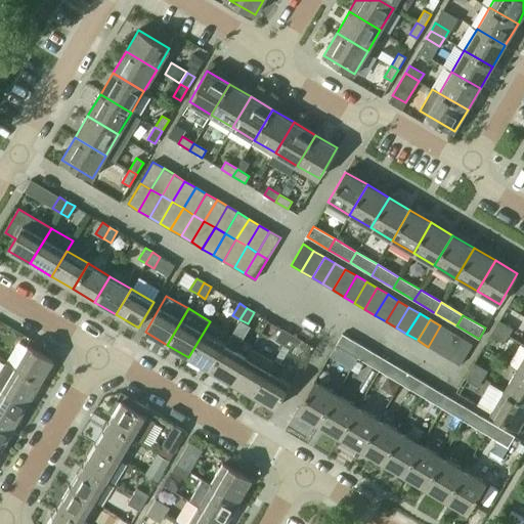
[(494,328),(508,336),(513,328),(499,320),(494,328)]
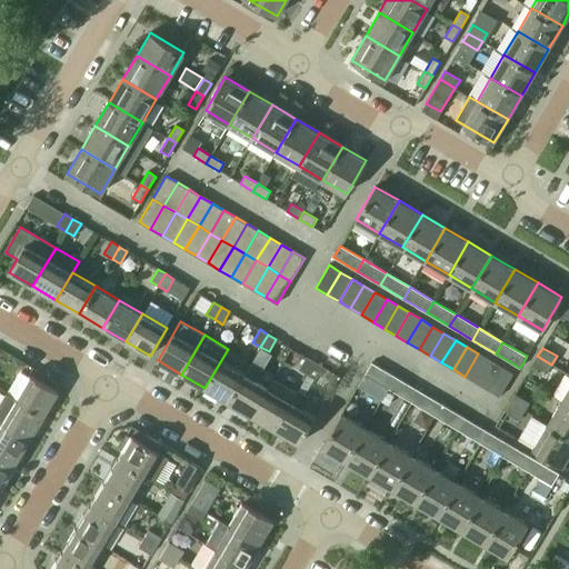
[(465,377),(476,383),(489,360),(478,353),(465,377)]
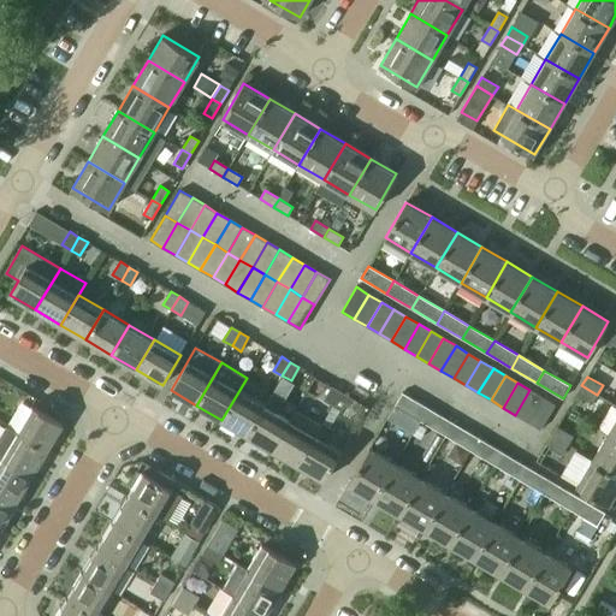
[(576,395),(592,403),(597,395),(581,385),(576,395)]
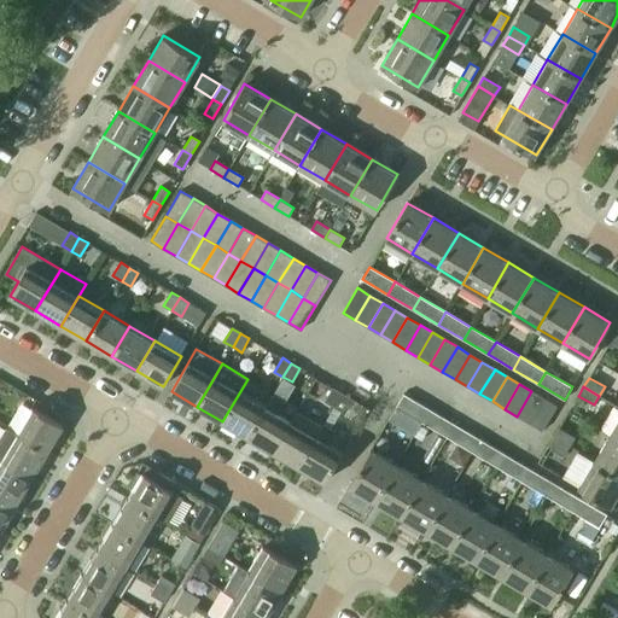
[(325,401),(333,407),(342,394),(333,388),(325,401)]
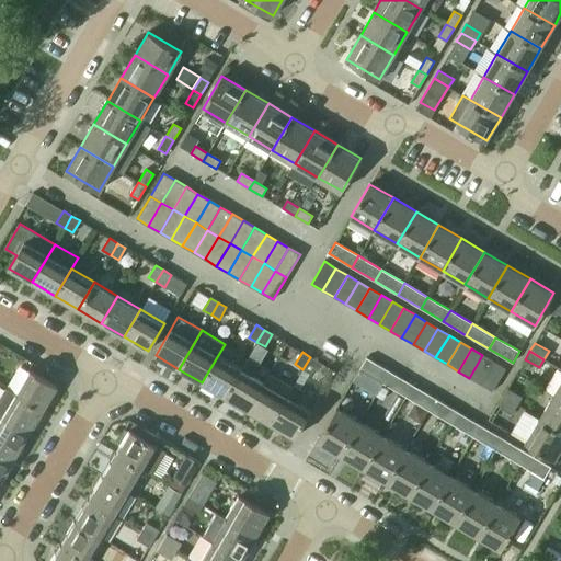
[(202,382),(225,397),(241,368),(218,355),(202,382)]
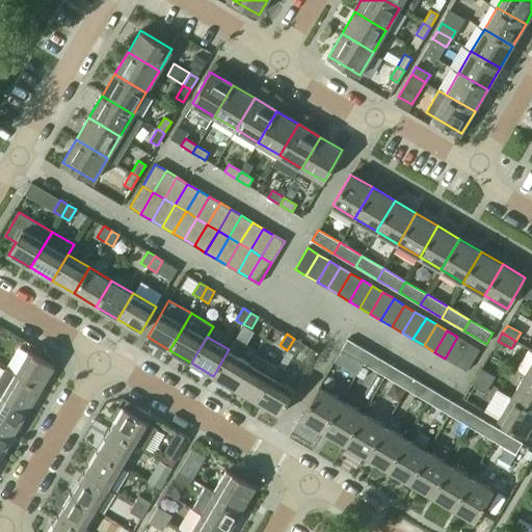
[(445,358),(456,365),(469,343),(457,337),(445,358)]
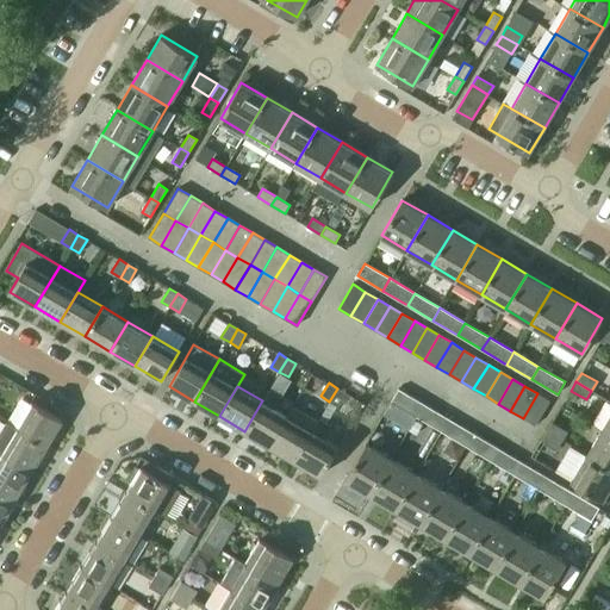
[(329,402),(338,406),(346,393),(337,388),(329,402)]
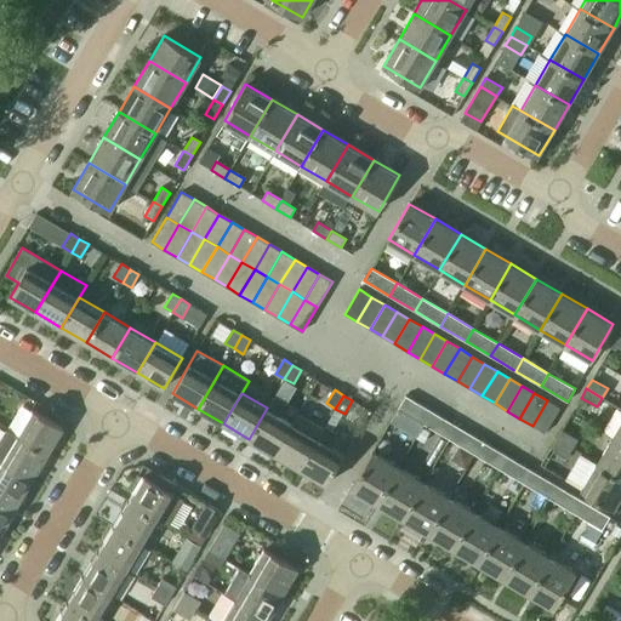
[(398,409),(425,425),(432,411),(405,396),(398,409)]
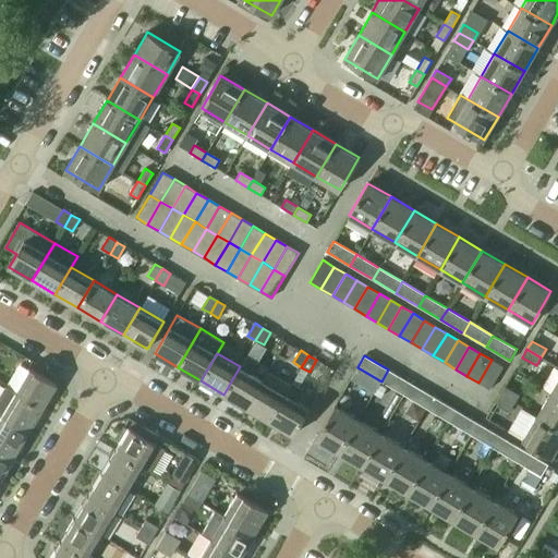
[(223,395),(246,408),(263,380),(250,373),(256,363),(245,356),(240,366),(223,395)]
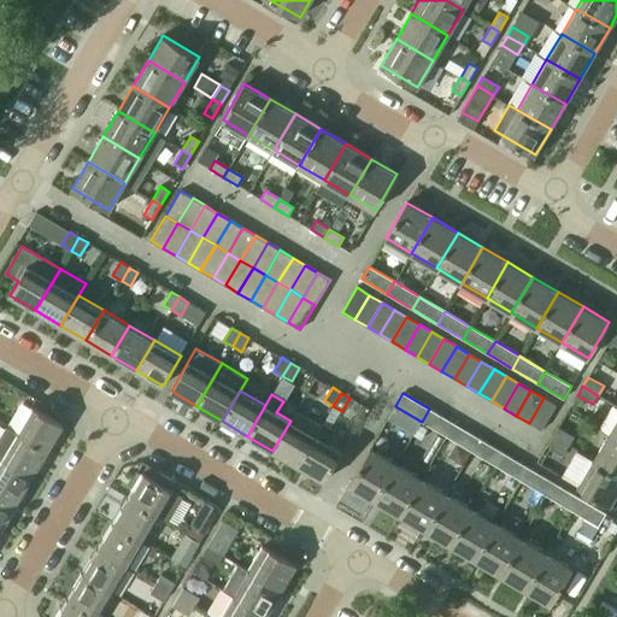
[(529,423),(541,430),(556,405),(544,398),(529,423)]
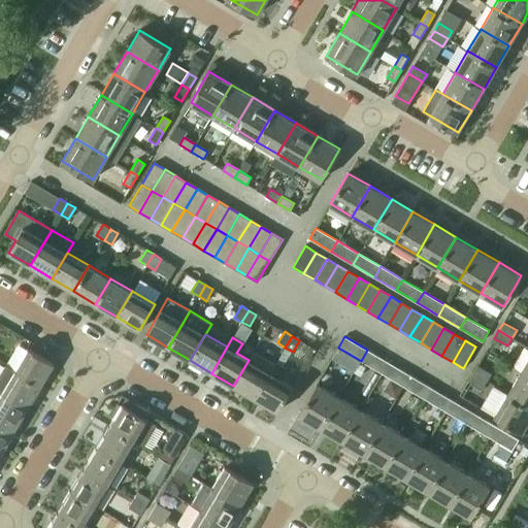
[(12,369),(38,385),(52,363),(26,348),(12,369)]
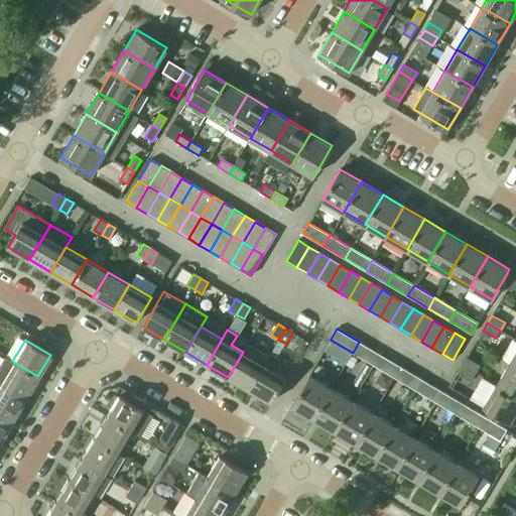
[(353,353),(374,365),(380,355),(359,342),(353,353)]
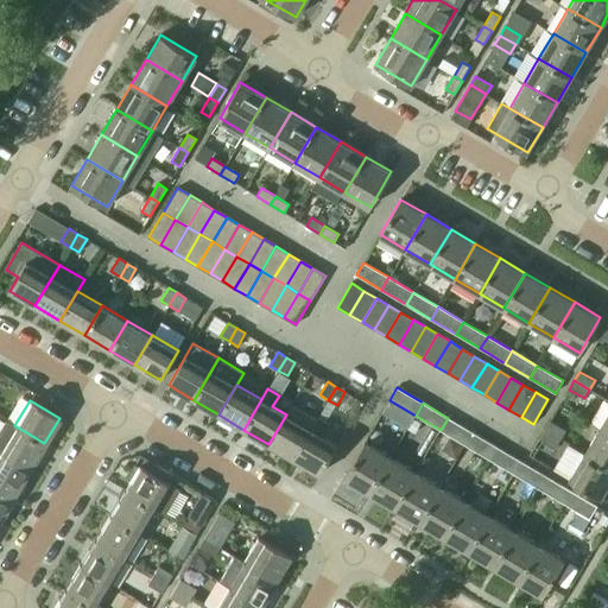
[(268,444),(293,458),(311,429),(286,415),(268,444)]
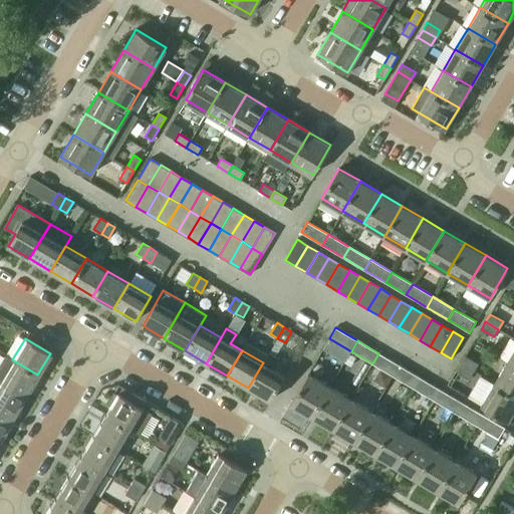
[(372,363),(393,375),(400,365),(378,353),(372,363)]
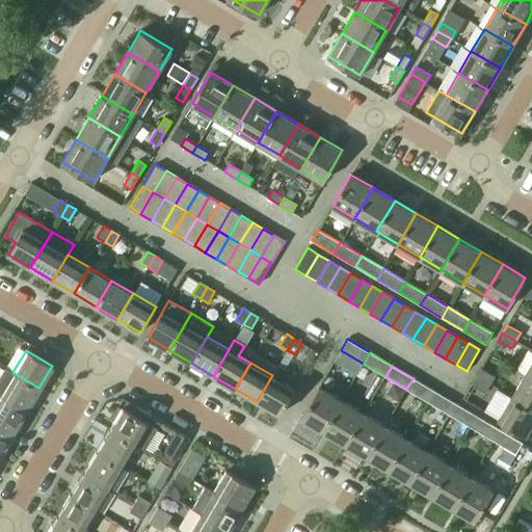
[(0,373),(0,394),(26,409),(38,388),(12,372),(4,367),(0,373)]
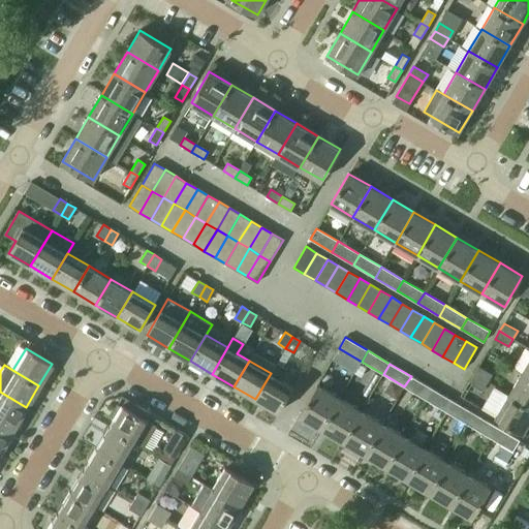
[(474,374),(488,382),(492,374),(478,367),(474,374)]
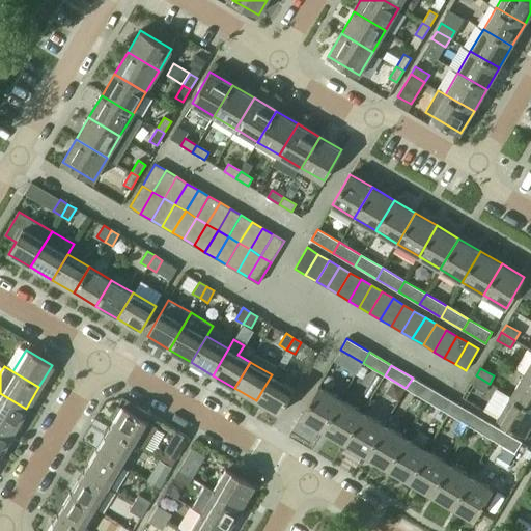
[(256,400),(279,414),(295,388),(272,374),(256,400)]
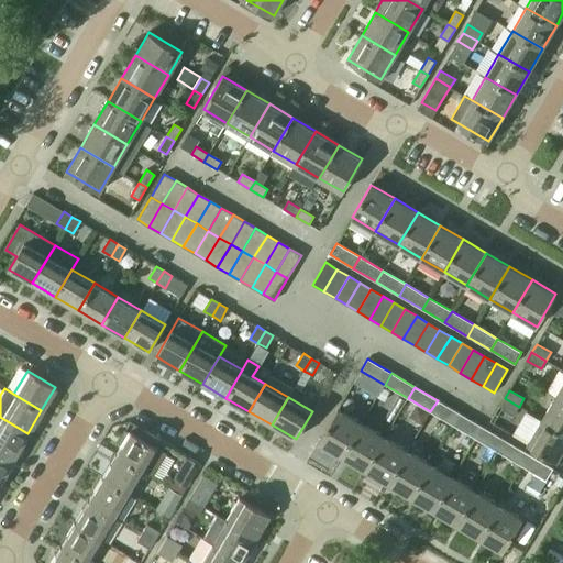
[(541,419),(562,432),(562,401),(554,397),(541,419)]
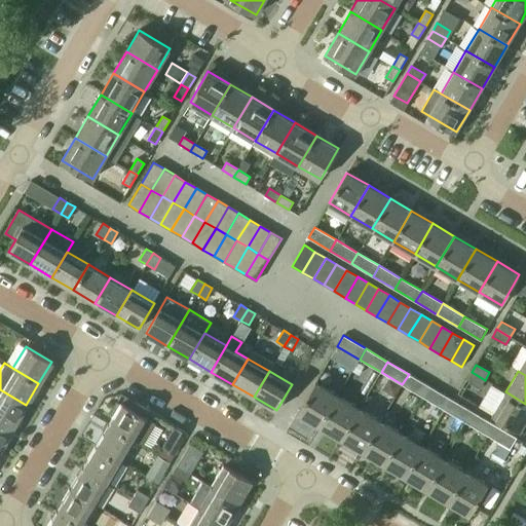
[(466,379),(480,387),(485,380),(472,372),(466,379)]
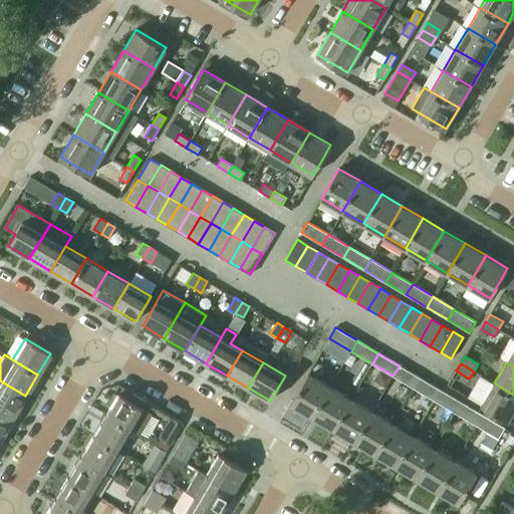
[(393,375),(414,389),(420,377),(400,365),(393,375)]
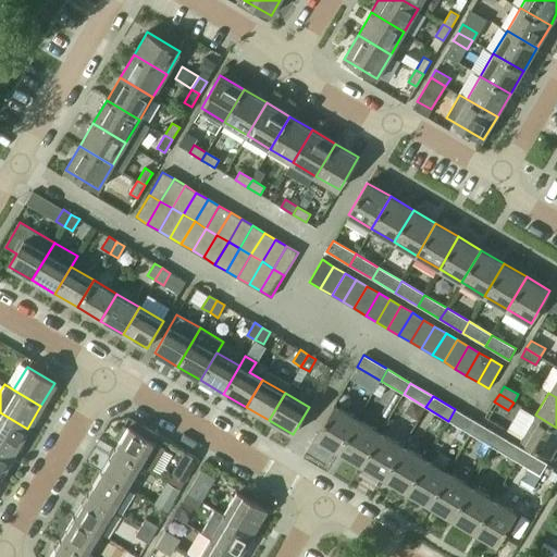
[(316,437),(338,452),(358,419),(334,405),(316,437)]
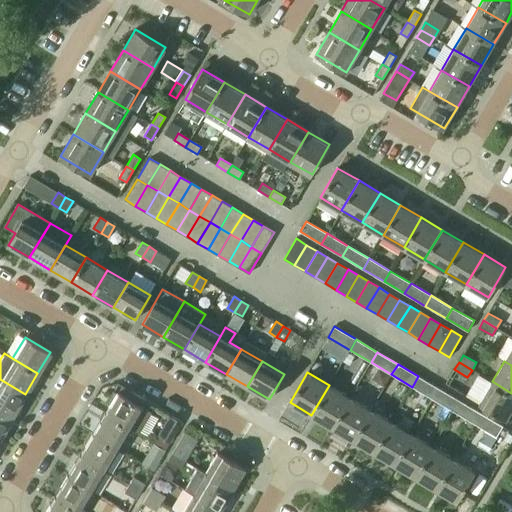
[(412,387),(433,399),(439,389),(418,376),(412,387)]
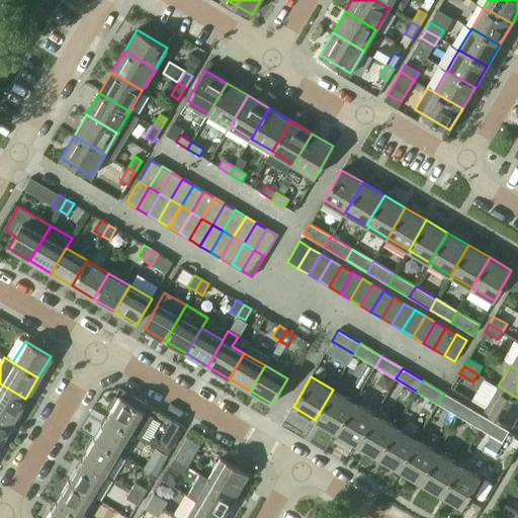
[(0,412),(12,420),(25,399),(0,383),(0,412)]
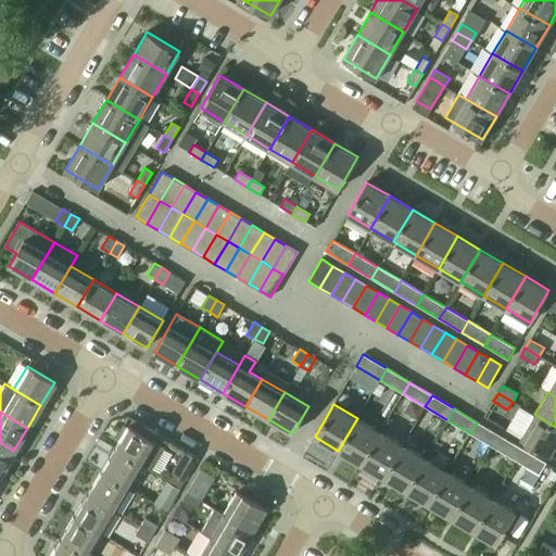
[(520,438),(551,455),(555,445),(555,427),(534,414),(520,438)]
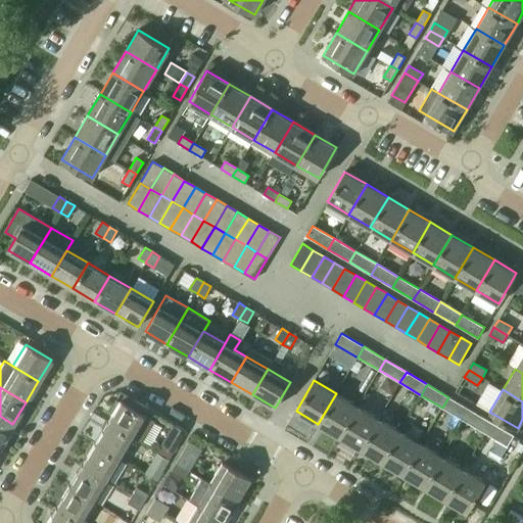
[(318,424),(339,436),(358,406),(336,393),(318,424)]
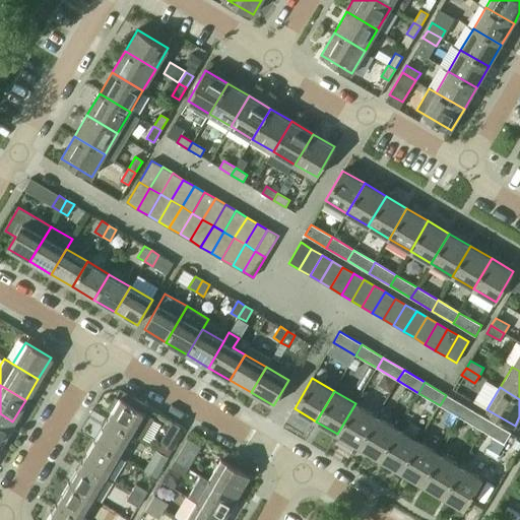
[(440,405),(461,417),(467,407),(446,395),(440,405)]
